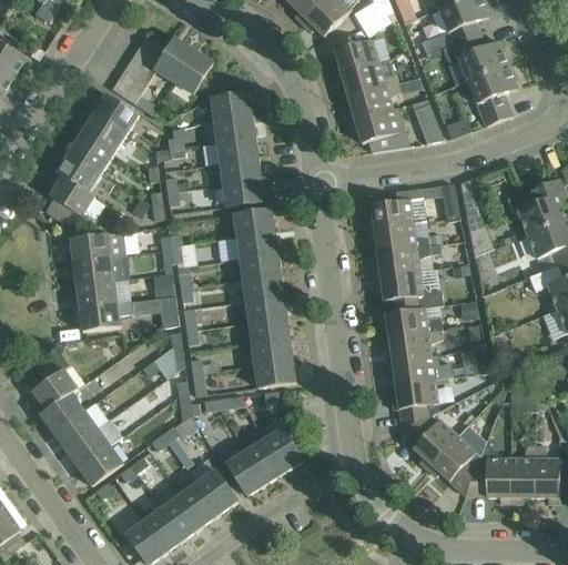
[(39,0),(42,2),(34,14),(48,22),(62,0),(39,0)]
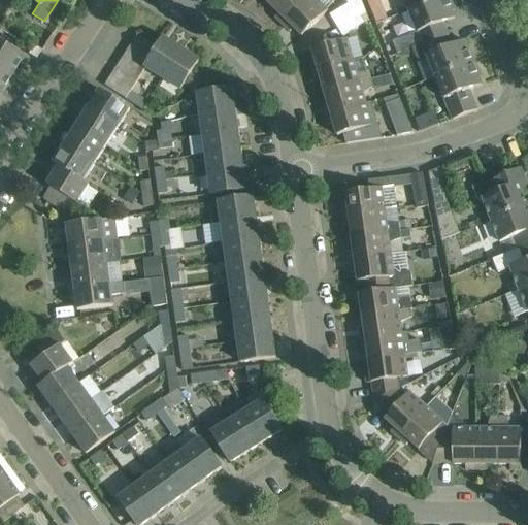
[(272,0),(270,3),(278,11),(274,14),(282,22),(303,0),(272,0)]
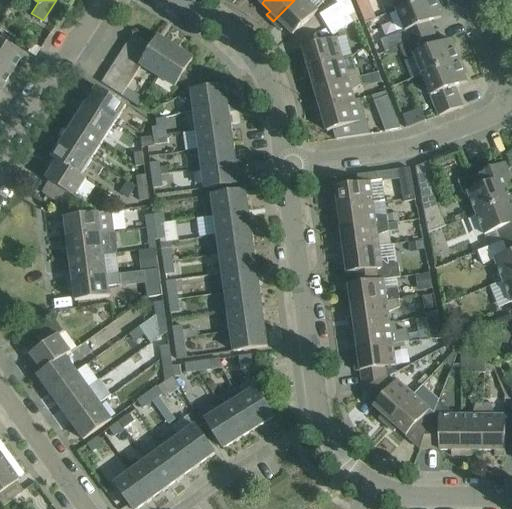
[(294,0),(273,21),(280,28),(284,25),(293,33),(317,8),(309,0),(294,0)]
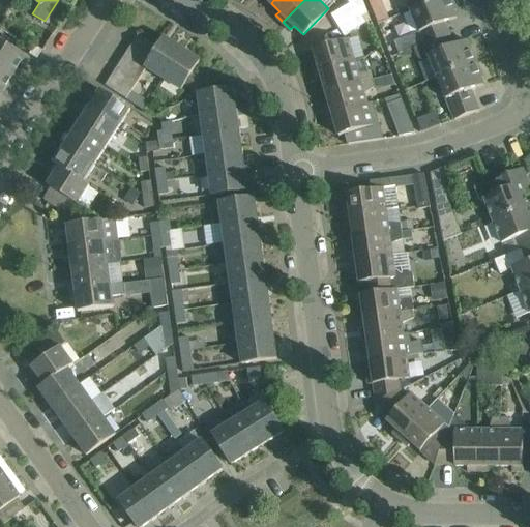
[(352,0),(349,2),(331,12),(337,23),(358,10),(352,0)]
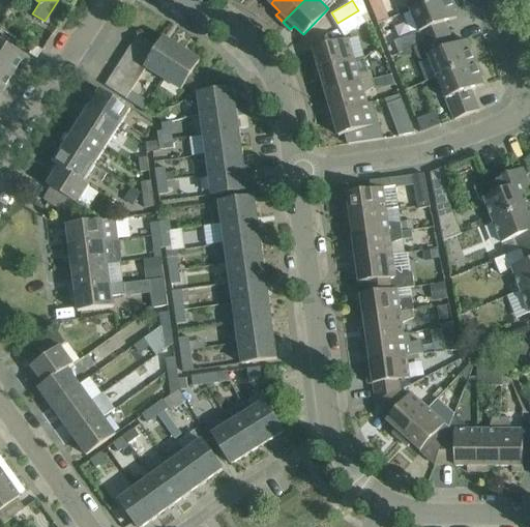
[(352,0),(358,10),(361,15),(367,10),(362,0),(348,0),(349,2),(352,0)]
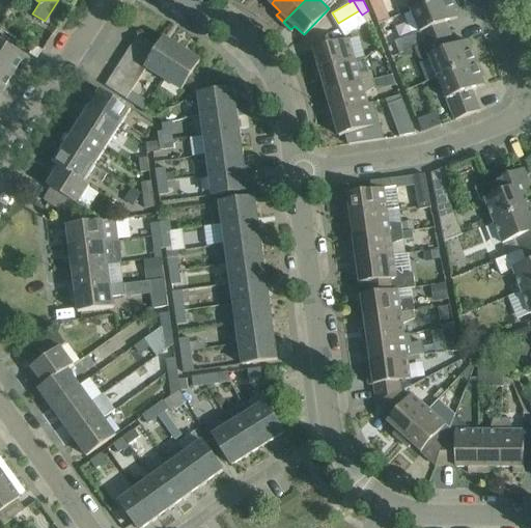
[(370,0),(371,2),(376,16),(387,10),(382,0),(370,0)]
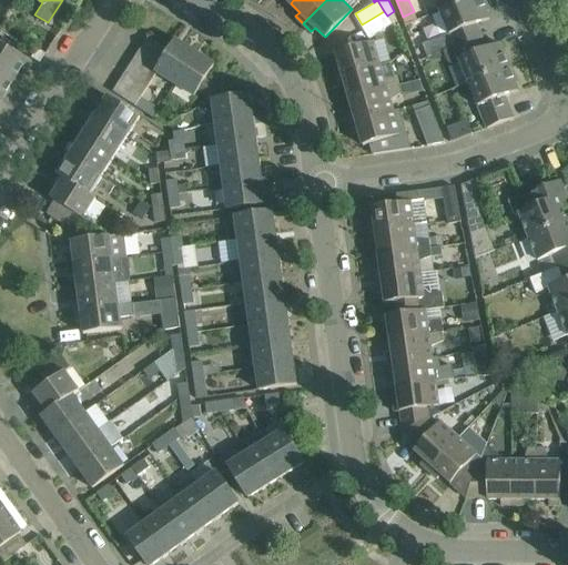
[(436,0),(439,9),(460,0),(436,0)]
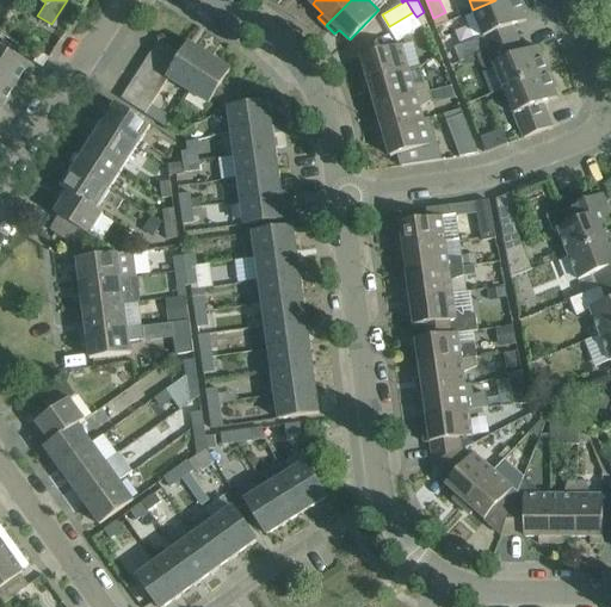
[(495,0),(473,10),(482,33),(488,48),(517,37),(511,24),(526,18),(523,11),(525,10),(520,0),(495,0)]
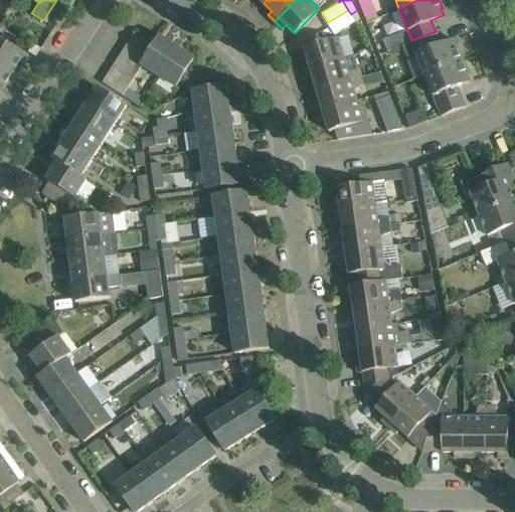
[(351,14),(348,10),(328,22),(334,32),(355,20),(351,14)]
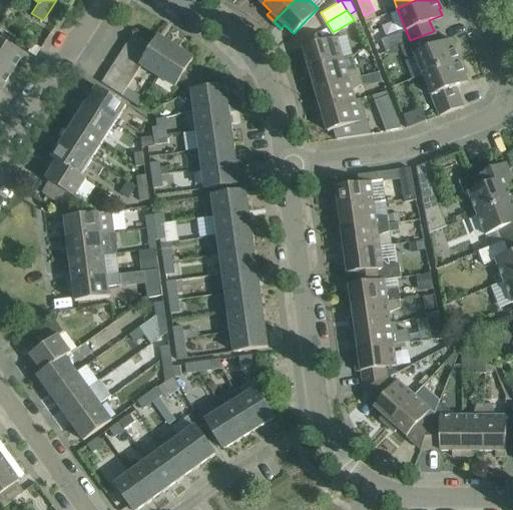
[(133,31),(127,41),(147,54),(153,44),(133,31)]
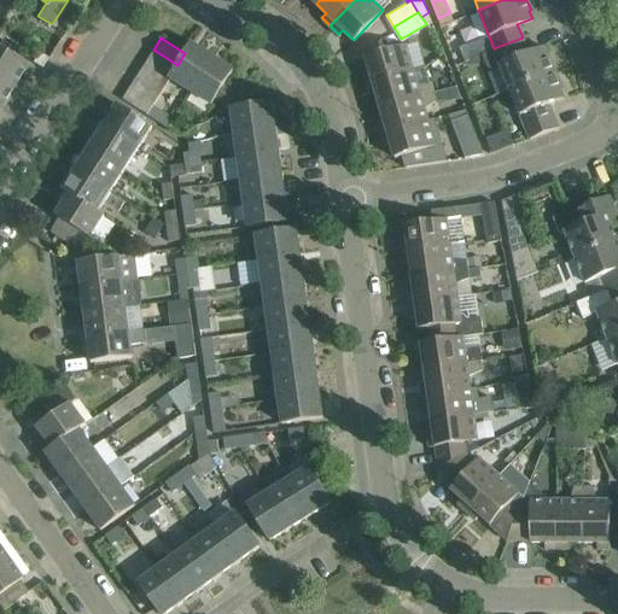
[(528,51),(523,37),(494,48),(482,53),(487,65),(494,69),(501,65),(509,88),(555,70),(548,51),(546,52),(542,45),(528,51)]
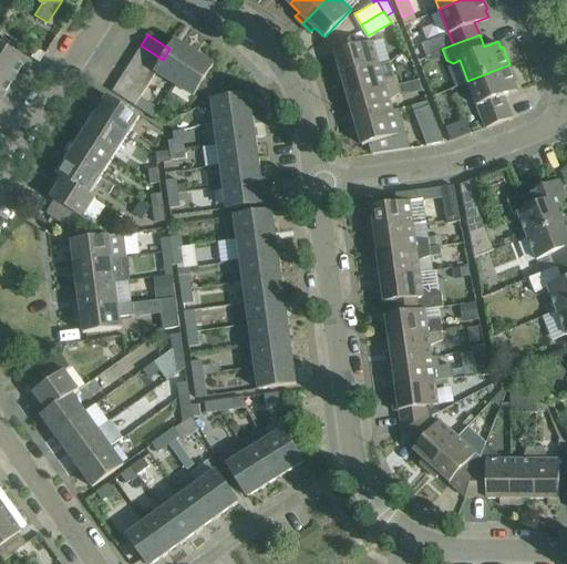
[(169,49),(163,60),(155,70),(174,82),(195,50),(176,39),(169,49)]
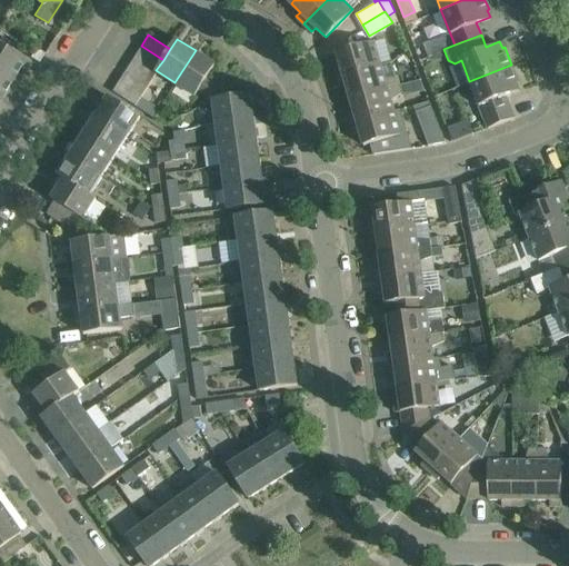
[(335,66),(337,76),(380,63),(373,40),(336,51),(339,63),(335,66)]
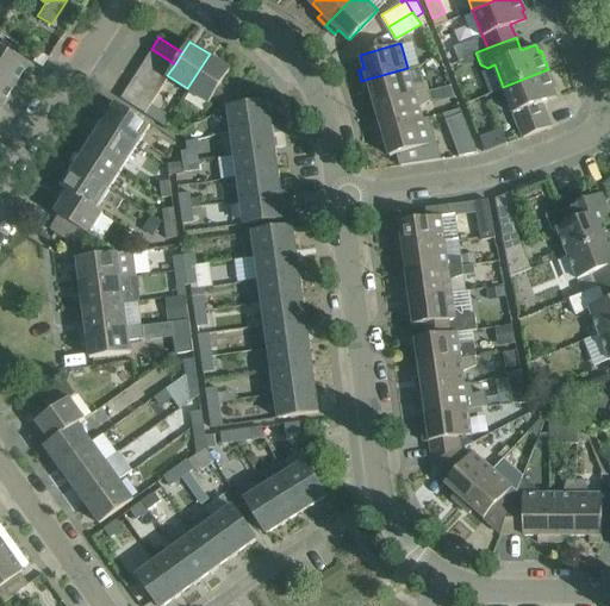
[(0,47),(0,75),(13,83),(25,63),(5,51),(0,47)]
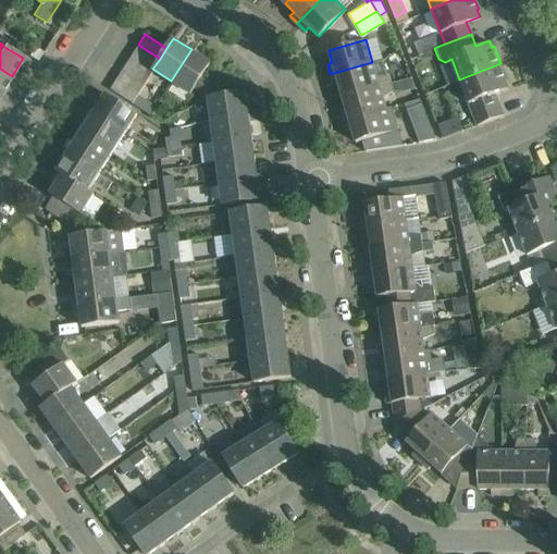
[(131,56),(152,70),(152,69),(160,59),(138,45),(131,56)]
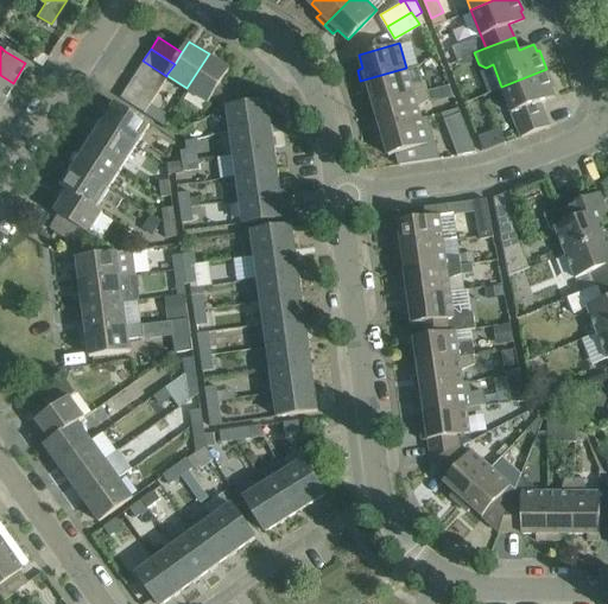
[(211,94),(220,100),(228,87),(220,82),(229,67),(209,53),(187,88),(207,101),(211,94)]
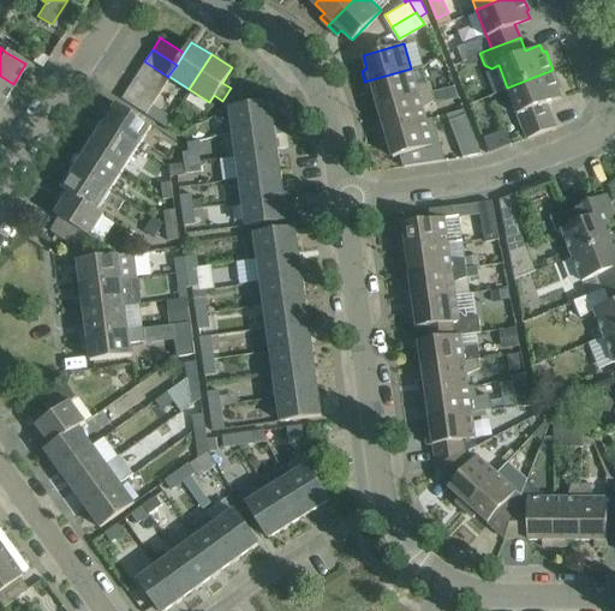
[(144,61),(137,73),(161,89),(168,77),(144,61)]
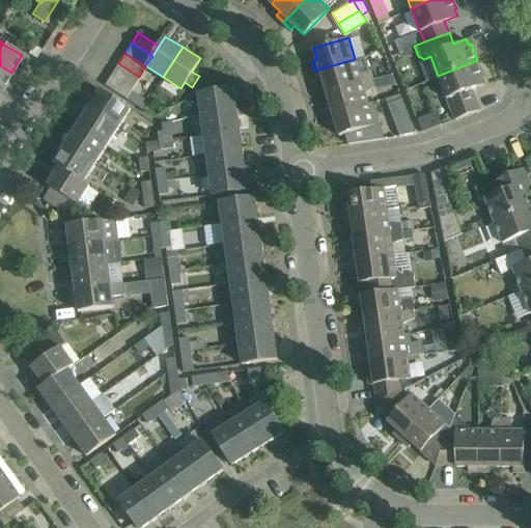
[(326,90),(373,77),(370,70),(358,70),(355,59),(314,71),(317,81),(323,79),(326,90)]
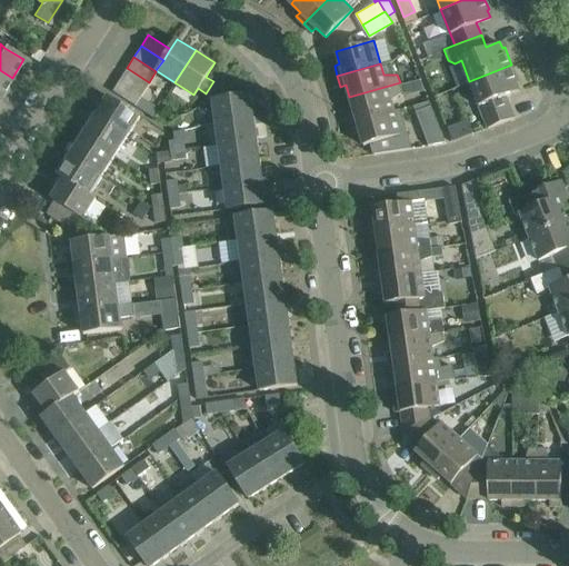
[(518,81),(511,65),(469,81),(483,118),(510,107),(505,93),(518,89),(516,82),(518,81)]
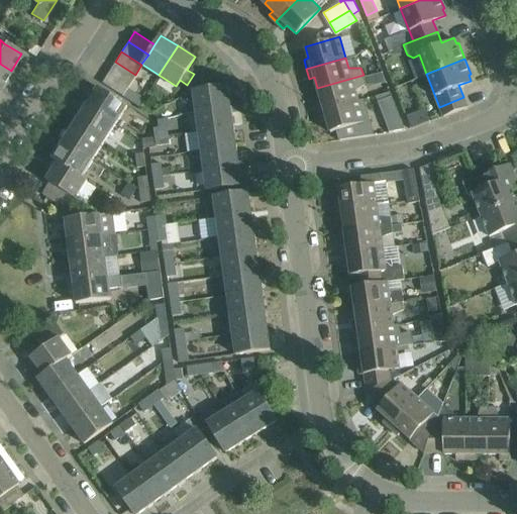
[(108,72),(129,85),(135,75),(115,62),(108,72)]
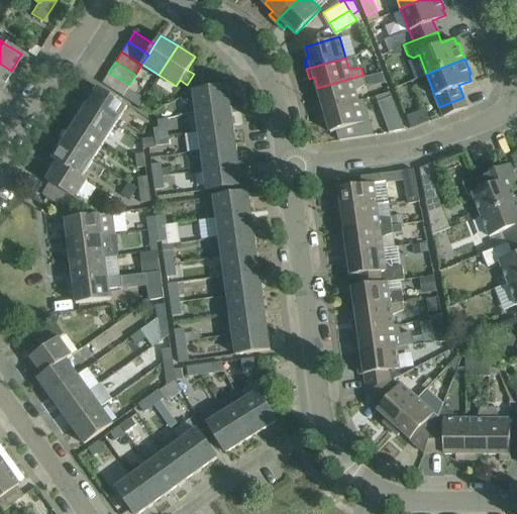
[(0,64),(0,87),(0,88),(11,71),(0,64)]
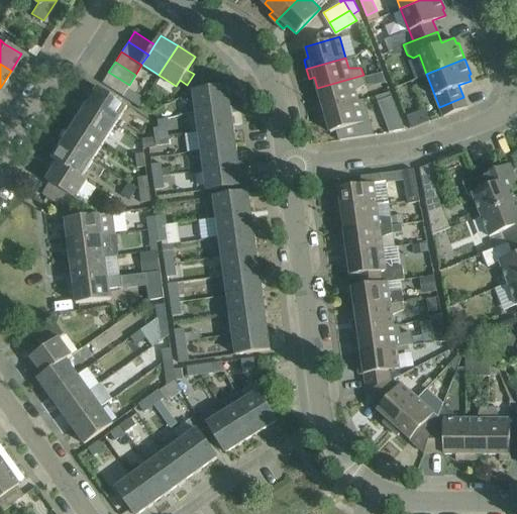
[(129,85),(108,72),(102,81),(122,94),(128,86),(129,85)]
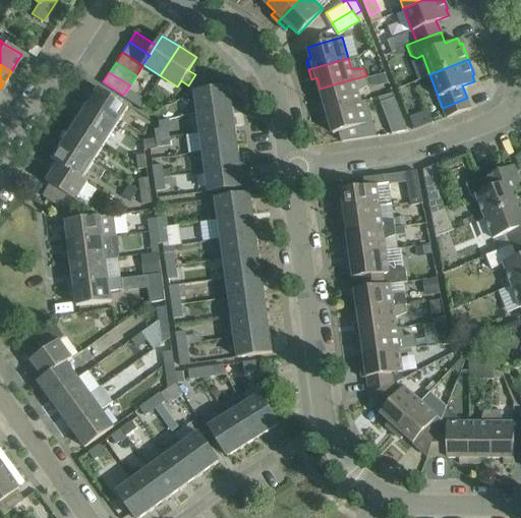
[(373,73),(366,75),(367,79),(368,83),(368,84),(377,81),(373,73)]
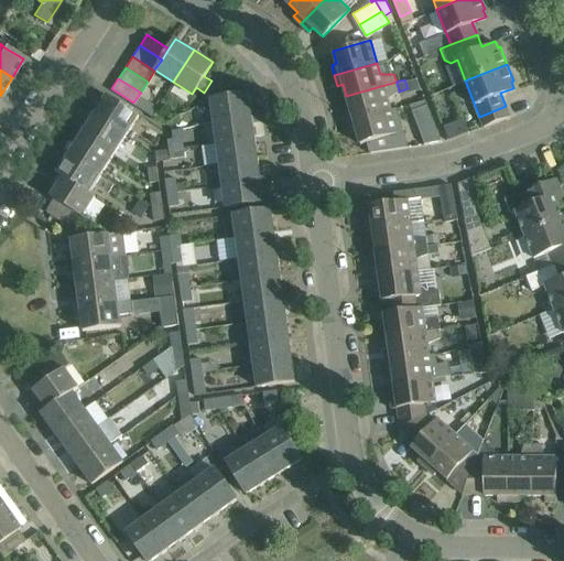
[(214,119),(250,114),(248,93),(232,95),(212,81),(204,93),(212,97),(210,97),(214,119)]
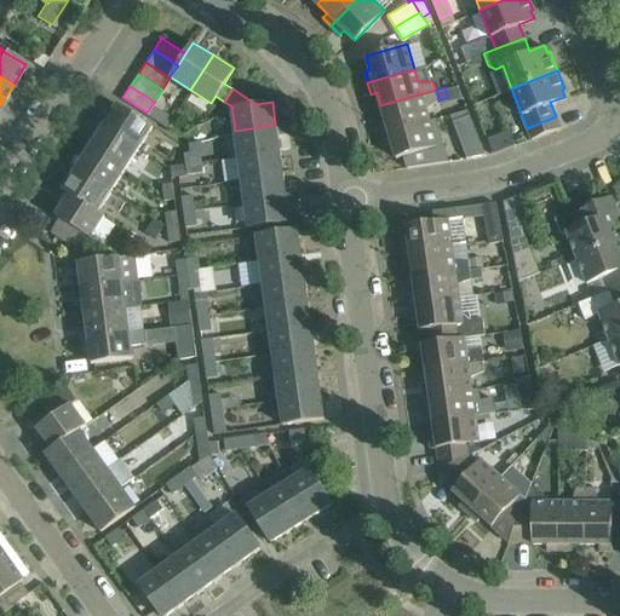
[(383,133),(429,119),(425,107),(438,99),(437,95),(436,90),(380,105),(385,120),(379,121),(383,133)]
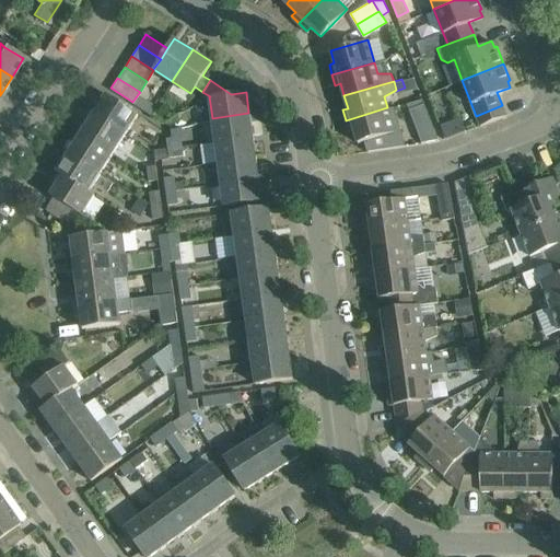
[(93,101),(88,108),(125,132),(138,113),(106,93),(98,104),(93,101)]
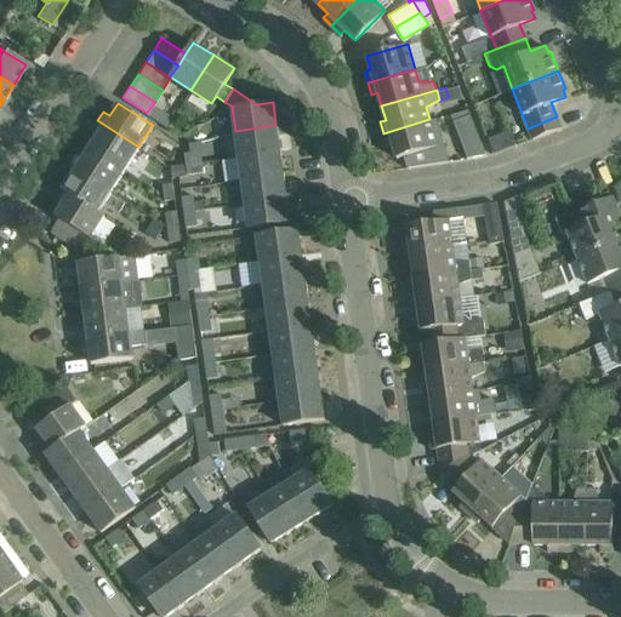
[(154,103),(147,113),(167,126),(174,116),(154,103)]
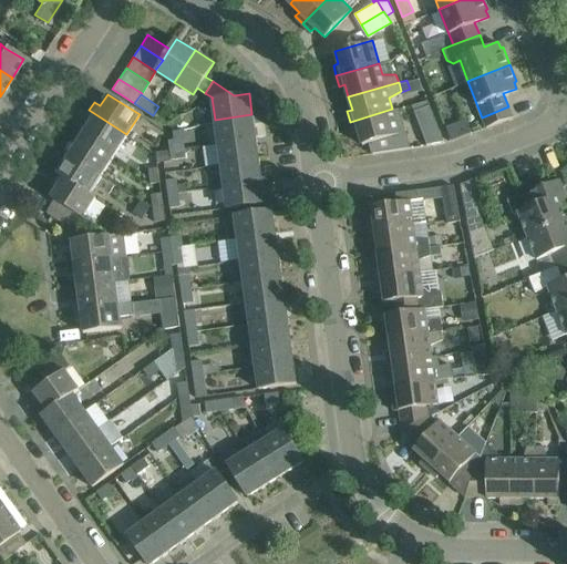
[(431,109),(428,99),(412,105),(425,143),(443,140),(431,109)]
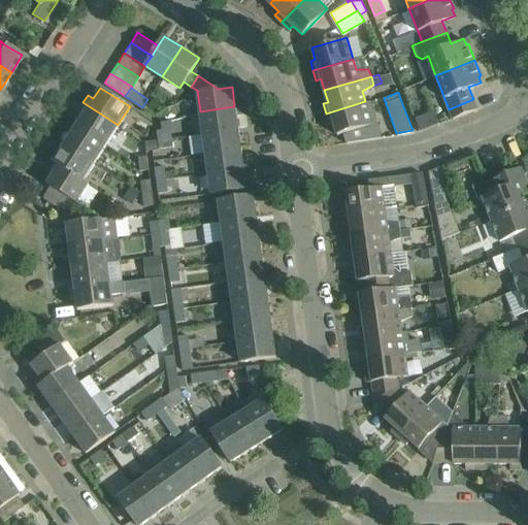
[(348,141),(375,137),(365,101),(326,113),(328,123),(333,122),(337,133),(344,131),(348,141)]
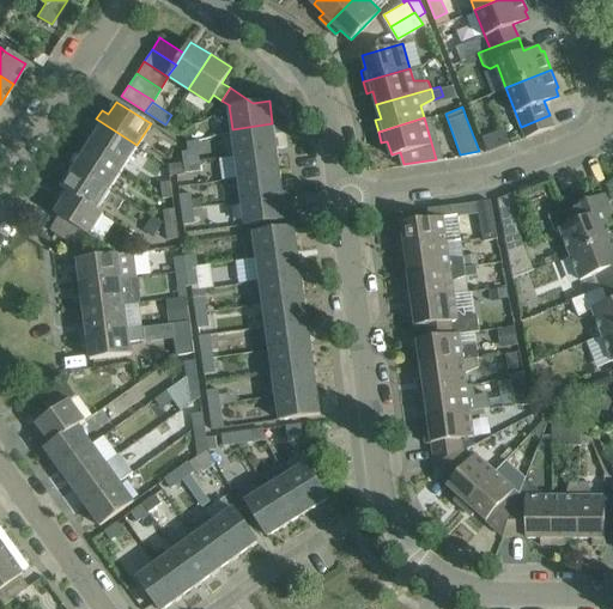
[(123,166),(137,145),(96,119),(90,128),(96,132),(89,144),(123,166)]
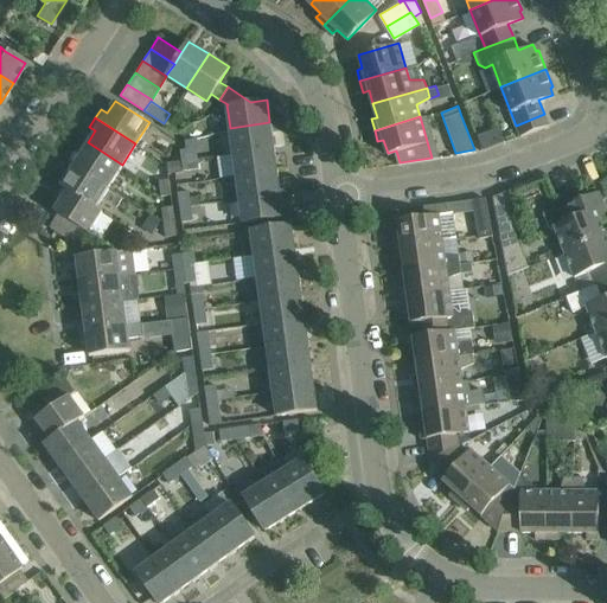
[(232,152),(273,146),(269,122),(230,128),(232,152)]
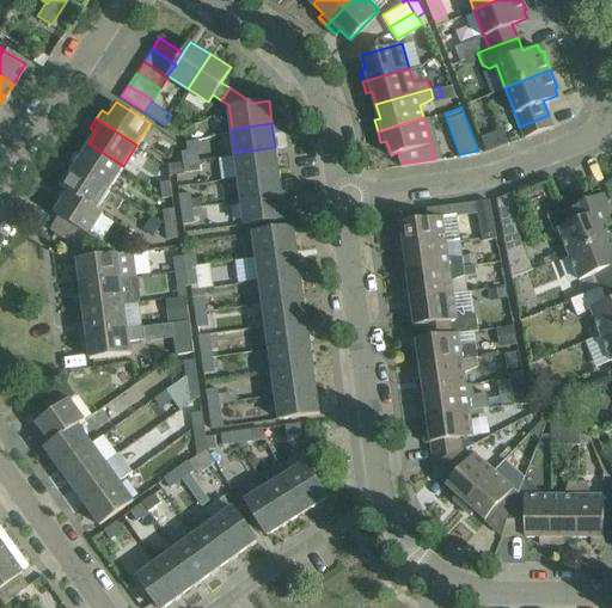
[(110,186),(123,166),(89,143),(81,155),(75,152),(69,160),(110,186)]
